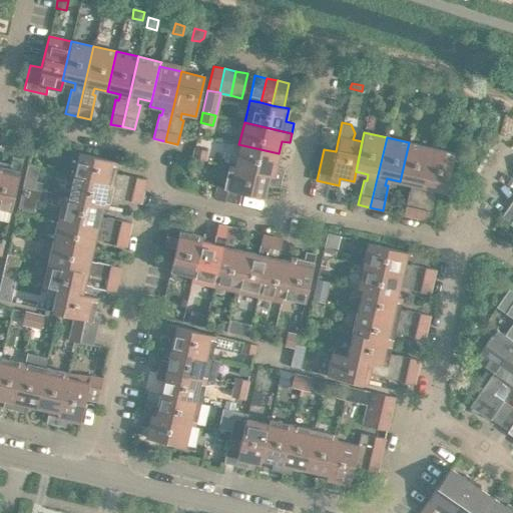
[(403,214),(415,217),(431,147),(409,142),(400,181),(412,184),(411,191),(408,190),(403,214)]
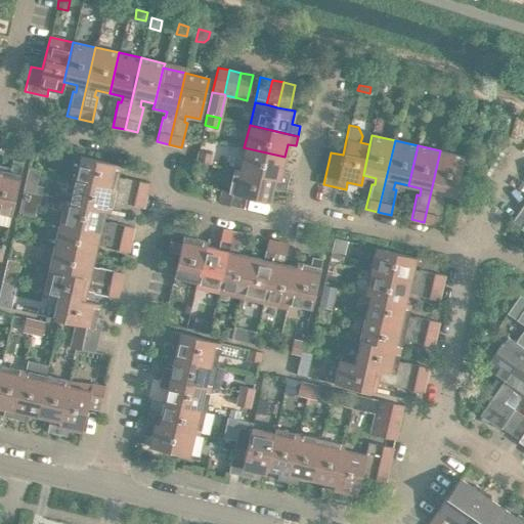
[(238,170),(288,181),(290,172),(281,170),(285,157),(244,147),(238,170)]
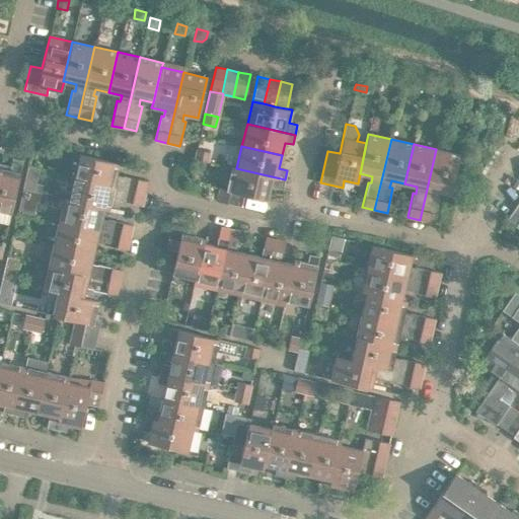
[(197,149),(195,158),(194,159),(207,162),(210,152),(197,149)]
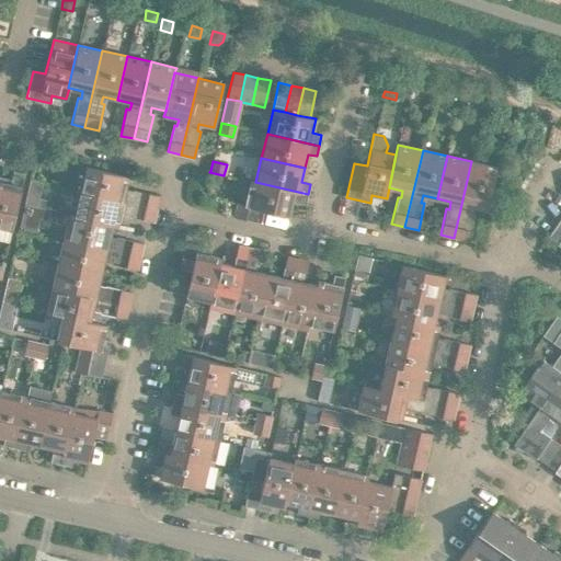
[(471,161),(454,238),(467,241),(473,215),(470,214),(471,207),(487,210),(496,167),(471,161)]
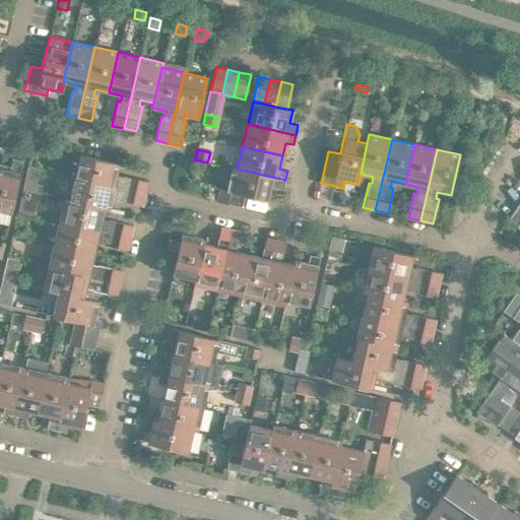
[(74,178),(144,194),(147,182),(123,176),(122,179),(116,177),(119,164),(79,154),(74,178)]
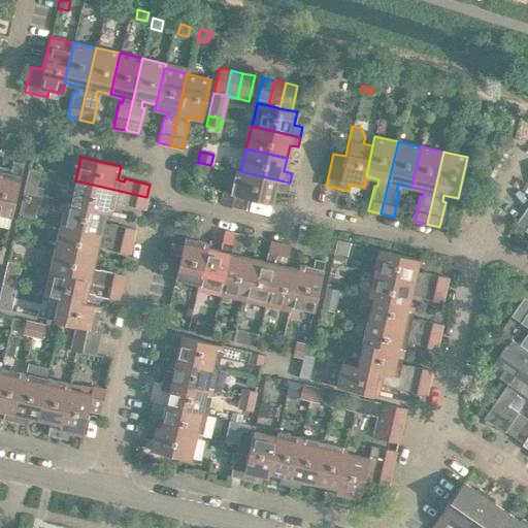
[(0,213),(10,216),(20,175),(22,167),(11,165),(10,169),(0,166),(0,213)]
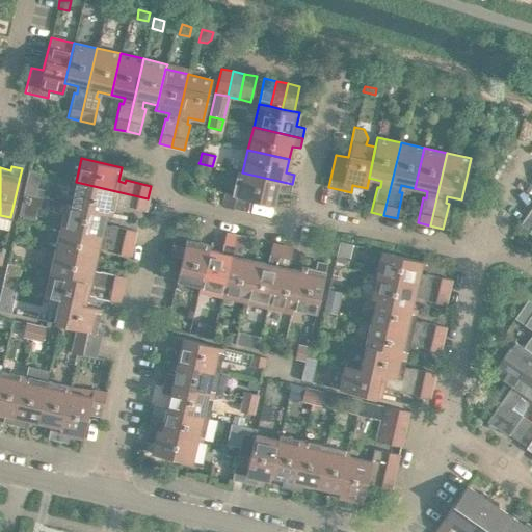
[(28,170),(23,193),(34,196),(36,188),(40,174),(28,170)]
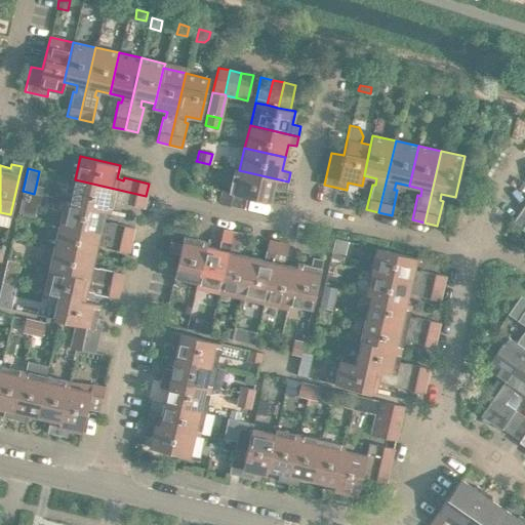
[(285,192),(288,182),(239,170),(234,169),(229,192),(221,190),(218,203),(244,208),(246,197),(270,202),(273,189),(285,192)]
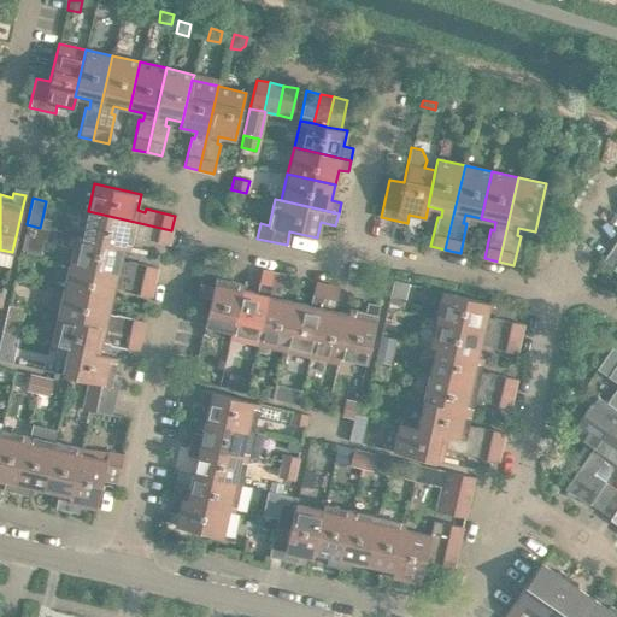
[(169,245),(171,230),(88,211),(82,236),(81,238),(123,247),(129,248),(133,233),(140,235),(140,238),(169,245)]
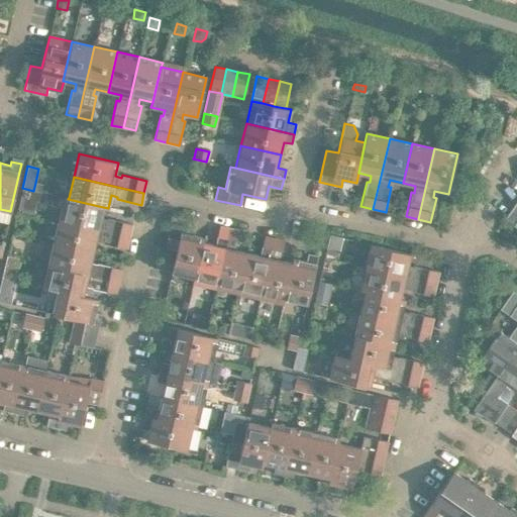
[(22,188),(17,211),(34,214),(36,201),(39,192),(33,191),(22,188)]
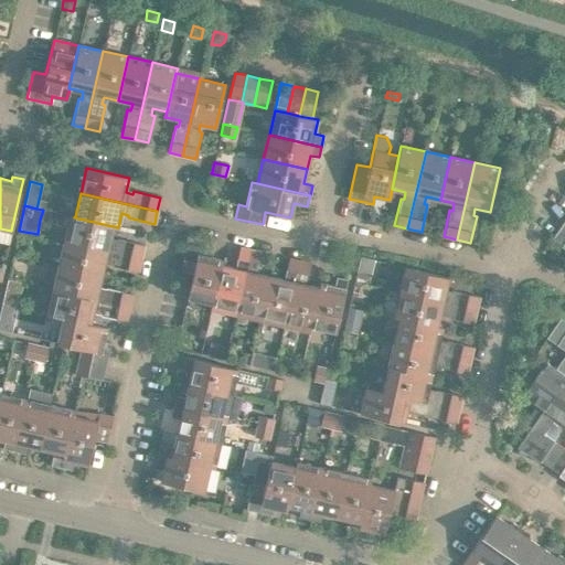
[(116,242),(109,240),(113,226),(74,217),(75,216),(70,215),(63,241),(140,258),(144,245),(117,238),(116,242)]
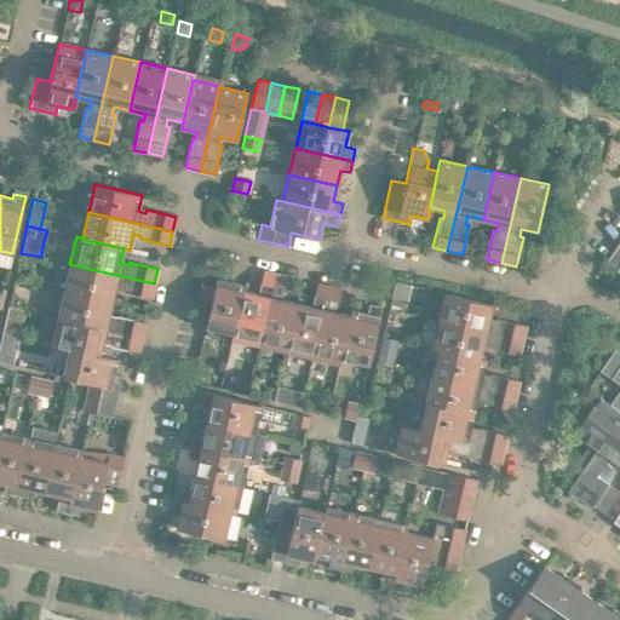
[(619,239),(606,260),(616,269),(615,270),(619,274),(619,239)]
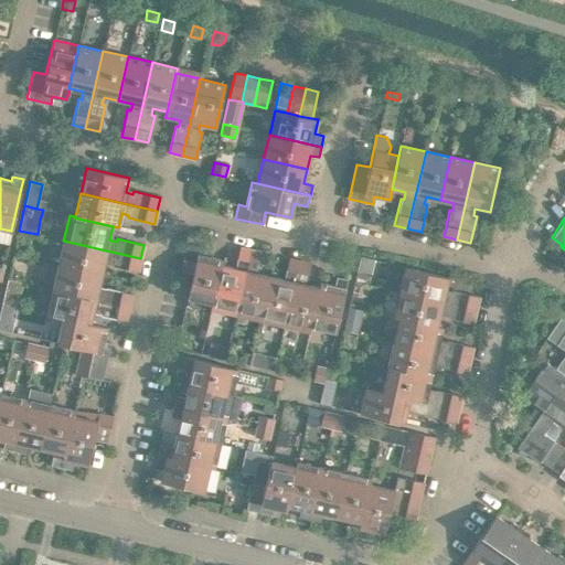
[(138,272),(140,258),(63,241),(57,265),(102,275),(105,260),(112,263),(110,266),(138,272)]
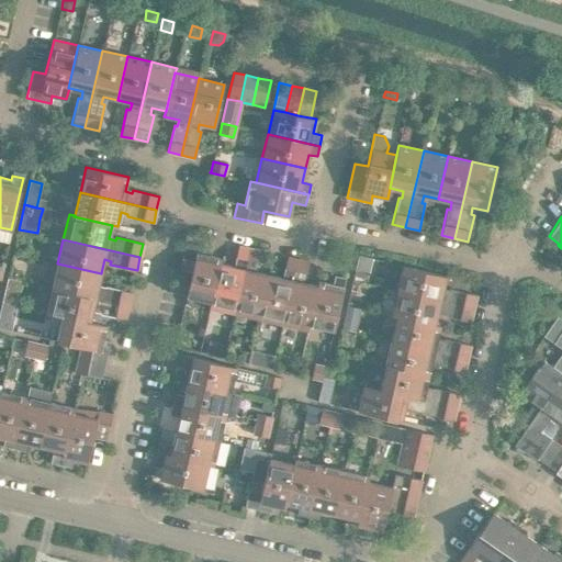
[(199,299),(210,301),(211,301),(220,263),(221,263),(222,258),(208,255),(209,247),(186,242),(179,268),(191,271),(186,295),(189,296),(188,298),(187,299),(187,300),(187,301),(188,302),(188,303),(189,304),(190,305),(192,306),(193,306),(194,305),(195,305),(197,304),(198,304),(199,302),(199,301),(199,300),(199,299)]
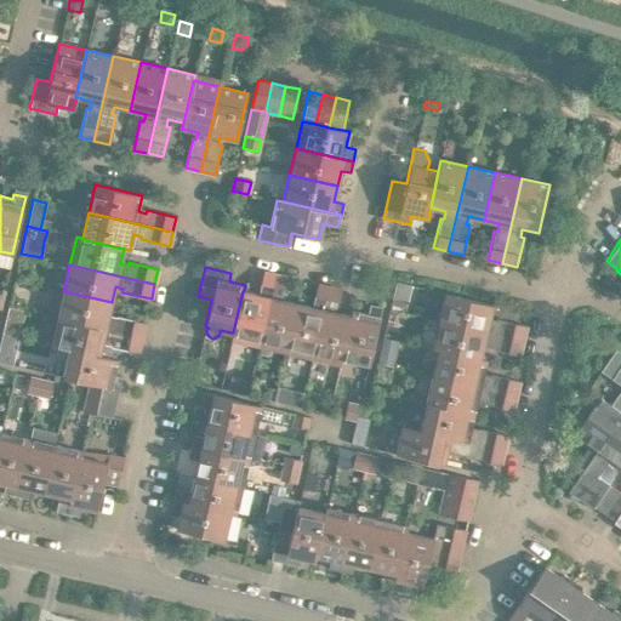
[(258,345),(275,274),(263,272),(257,295),(244,291),(243,291),(233,332),(232,332),(231,339),(258,345)]
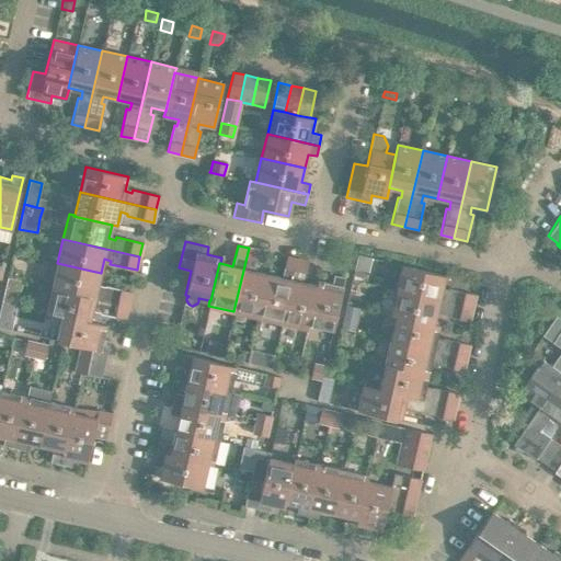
[(259,250),(249,248),(233,311),(258,318),(267,274),(254,271),(259,250)]
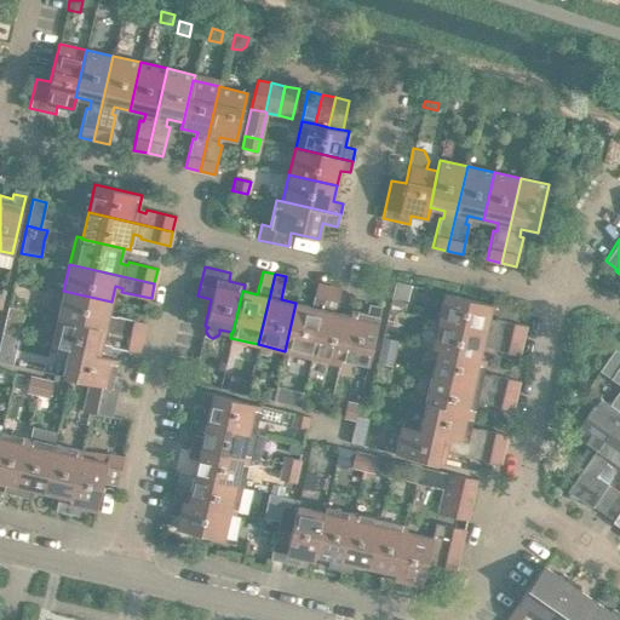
[(409,285),(395,281),(391,297),(406,300),(409,285)]
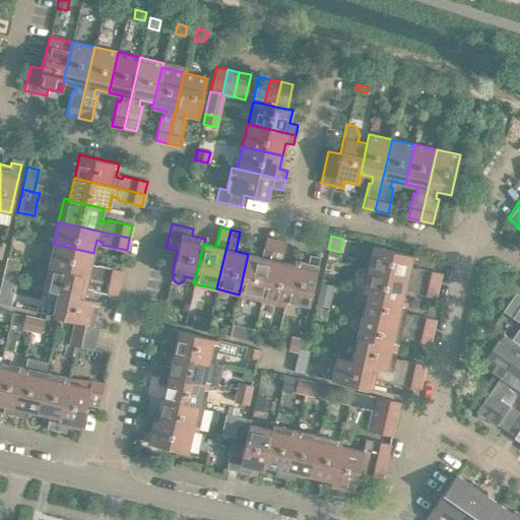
[(265,238),(261,257),(248,254),(239,295),(262,300),(275,240),(265,238)]
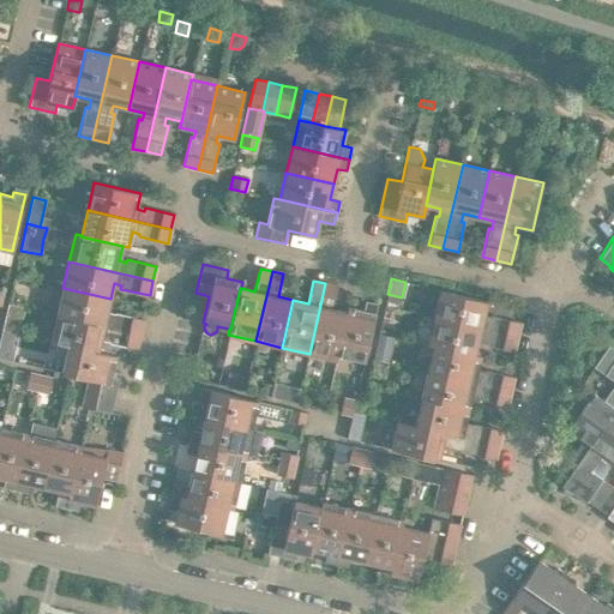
[(337,286),(325,283),(309,354),(336,360),(337,354),(347,312),(345,312),(331,309),(337,286)]
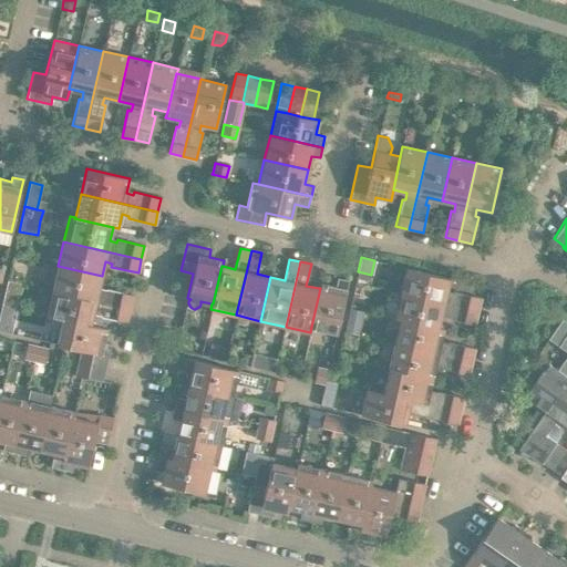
[(105,291),(99,290),(102,276),(58,266),(52,290),(130,308),(133,295),(106,289),(105,291)]
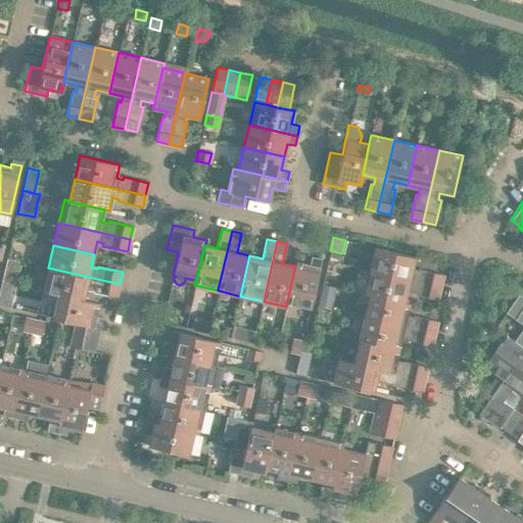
[(415,256),(374,247),(369,271),(440,287),(443,275),(419,269),(418,272),(412,270),(415,256)]
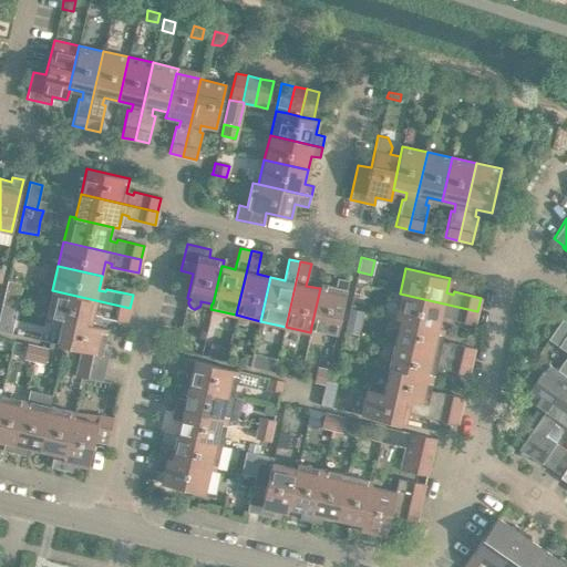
[(336,287),(320,284),(319,288),(320,288),(311,327),(337,332),(347,289),(349,280),(337,278),(336,287)]
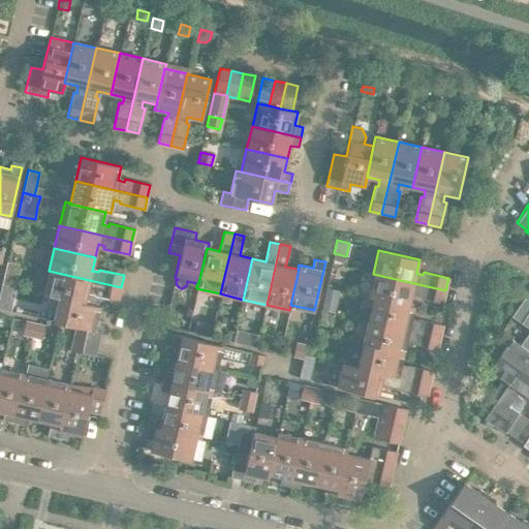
[(14,287),(20,265),(7,261),(2,284),(14,287)]
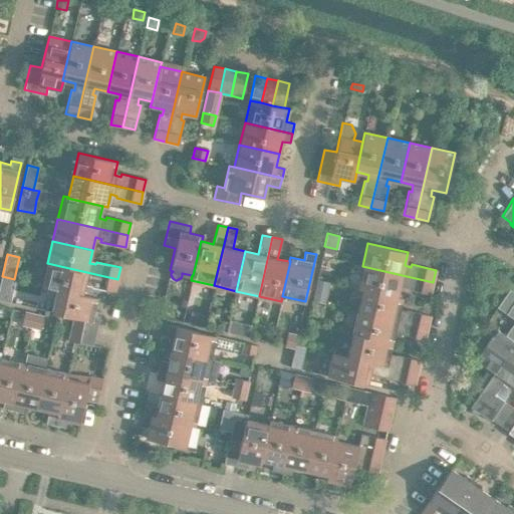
[(114,292),(117,279),(47,263),(42,286),(56,289),(82,295),(82,294),(84,282),(91,283),(90,286),(114,292)]
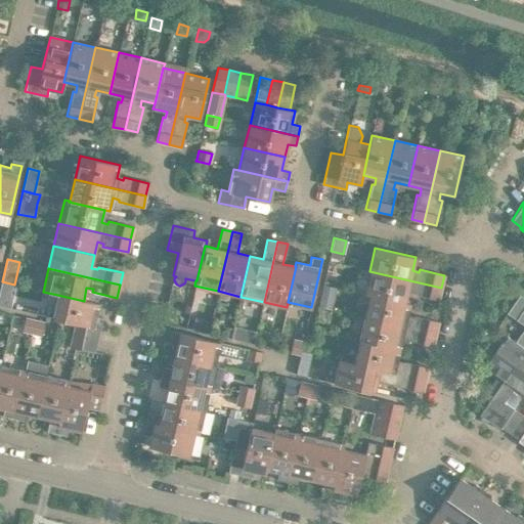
[(364,294),(369,295),(404,303),(404,302),(407,290),(415,292),(413,294),(438,300),(441,288),(369,271),(364,294)]
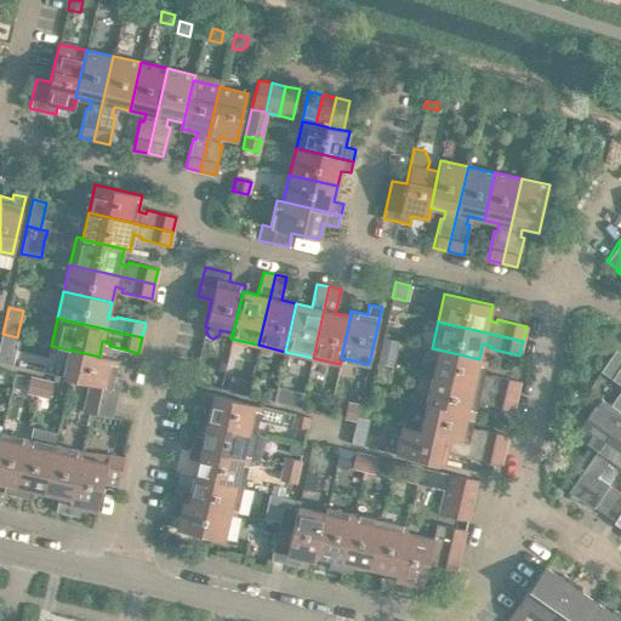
[(113,375),(117,359),(100,355),(100,357),(68,349),(62,377),(89,383),(86,397),(115,403),(121,377),(113,375)]
